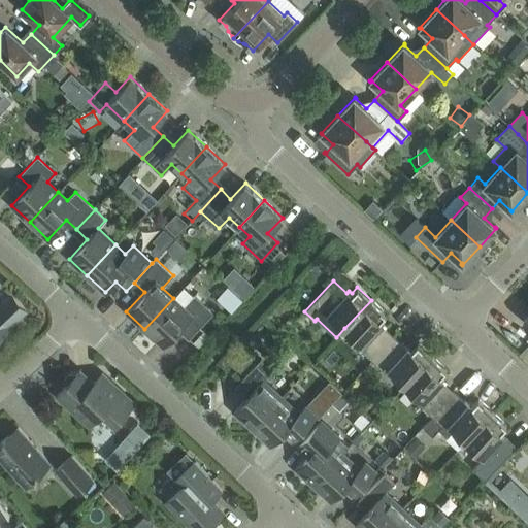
[(0,335),(28,309),(14,294),(0,307),(0,335)]
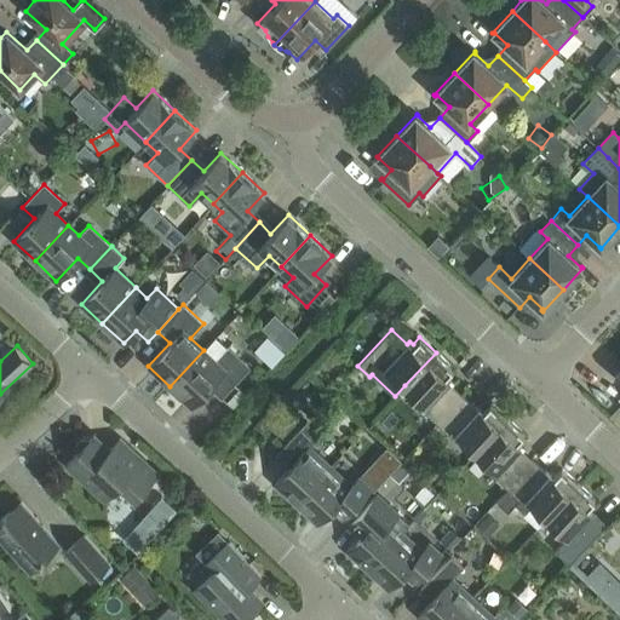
[(204,350),(170,386),(191,406),(212,383),(225,395),(250,367),(228,346),(214,360),(204,350)]
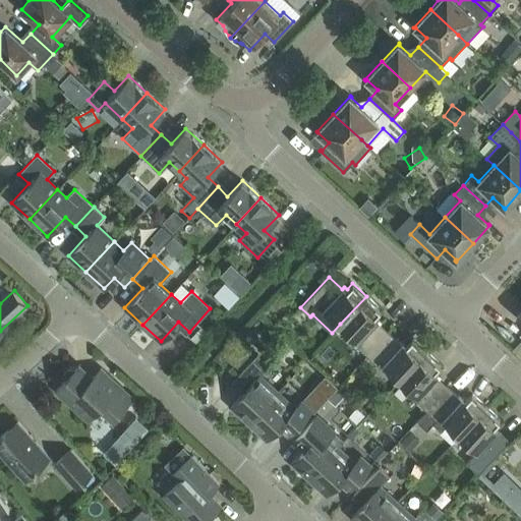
[(366,355),(389,332),(375,321),(378,319),(374,315),(381,309),(366,296),(340,324),(361,343),(357,347),(366,355)]
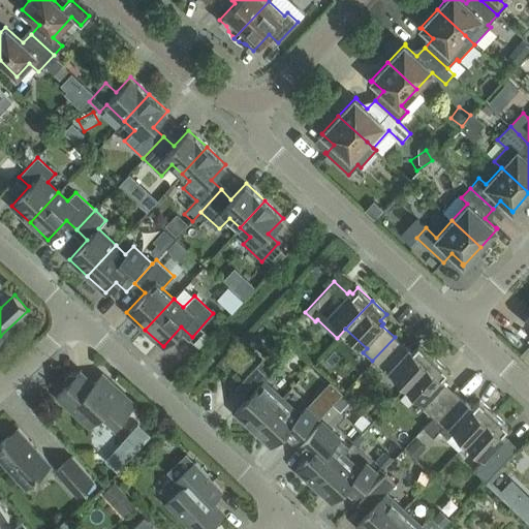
[(406,385),(433,356),(418,343),(412,350),(409,347),(407,349),(395,337),(372,361),(382,370),(385,366),(406,385)]
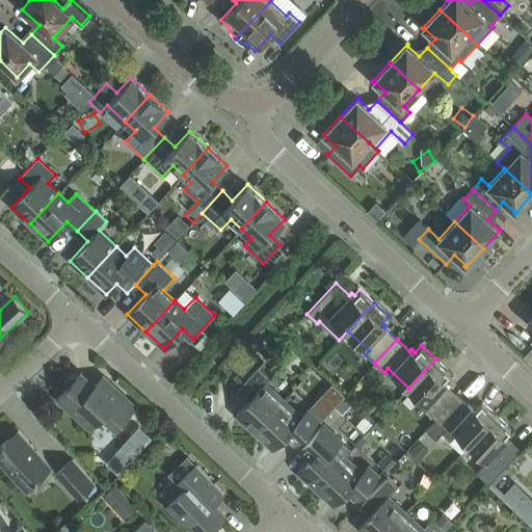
[(531,369),(531,346),(527,342),(515,354),(531,369)]
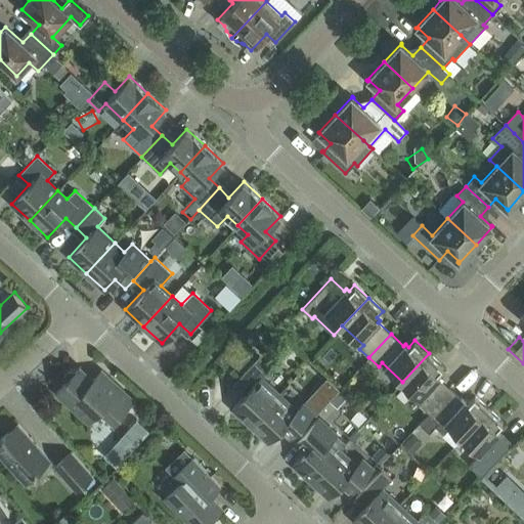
[(239,369),(251,358),(233,343),(219,358),(224,362),(228,359),(239,369)]
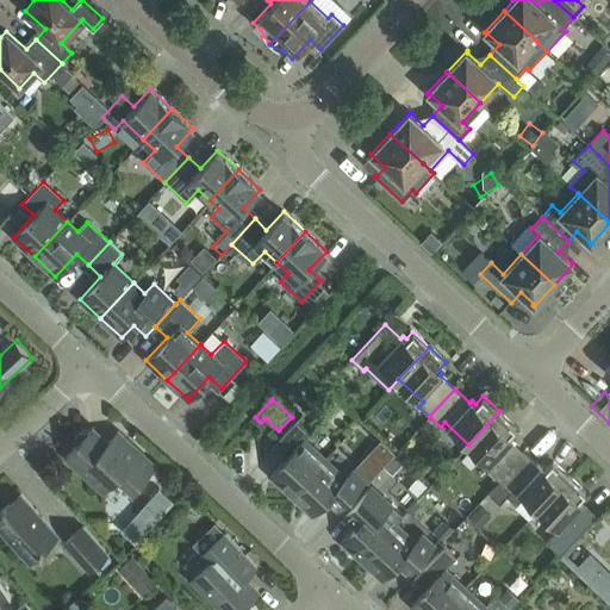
[(499,411),(468,444),(492,466),(489,471),(499,480),(524,453),(510,440),(512,437),(509,434),(515,427),(499,411)]
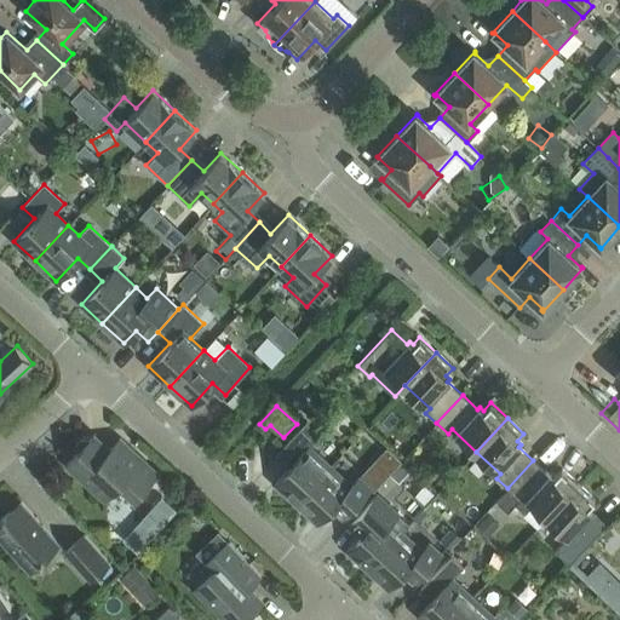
[(296,503),(329,466),(309,447),(320,435),(305,422),(280,448),(291,459),(292,464),(274,483),(296,503)]
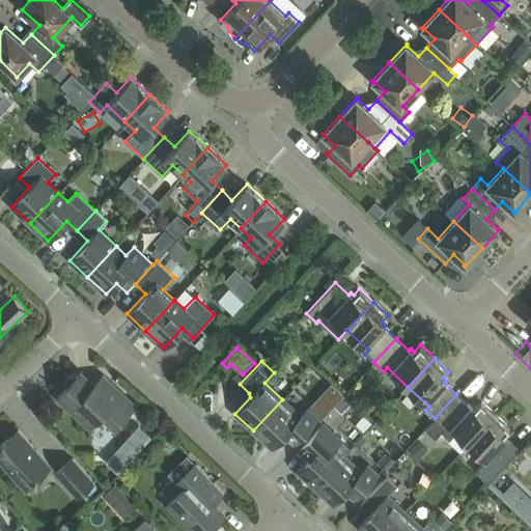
[(102,374),(95,382),(82,369),(76,375),(75,374),(68,375),(64,380),(64,386),(66,387),(56,397),(88,427),(101,414),(114,426),(134,404),(102,374)]
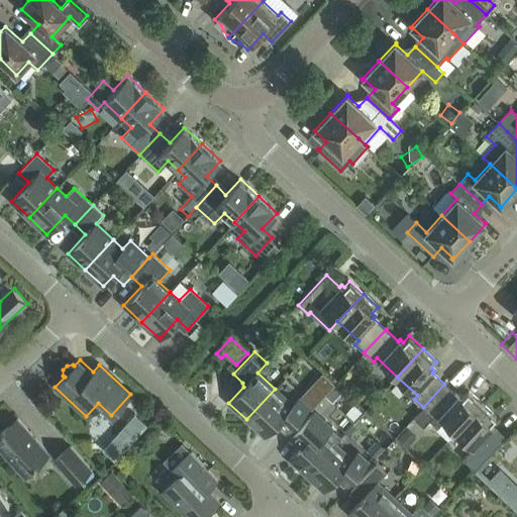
[(437,427),(444,420),(456,431),(482,403),(468,391),(462,397),(458,394),(457,396),(444,384),(423,407),(413,418),(423,426),(429,420),(437,427)]
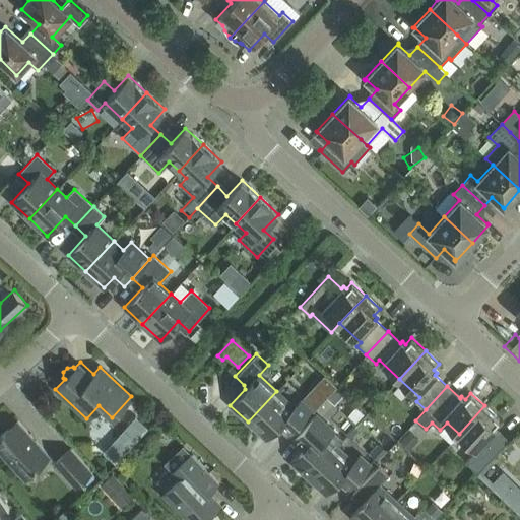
[(276,391),(248,421),(265,438),(275,428),(285,437),(310,409),(301,400),(294,407),(276,391)]
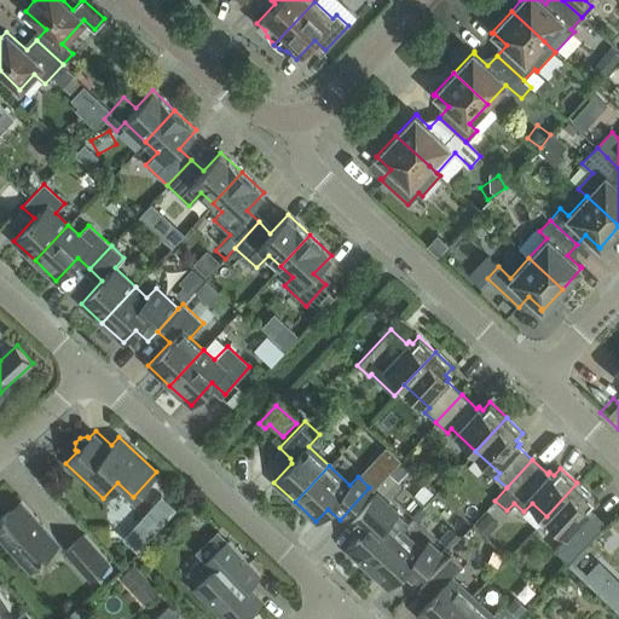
[(577,482),(547,516),(567,536),(554,550),(568,563),(603,526),(588,512),(590,509),(586,505),(594,498),(577,482)]
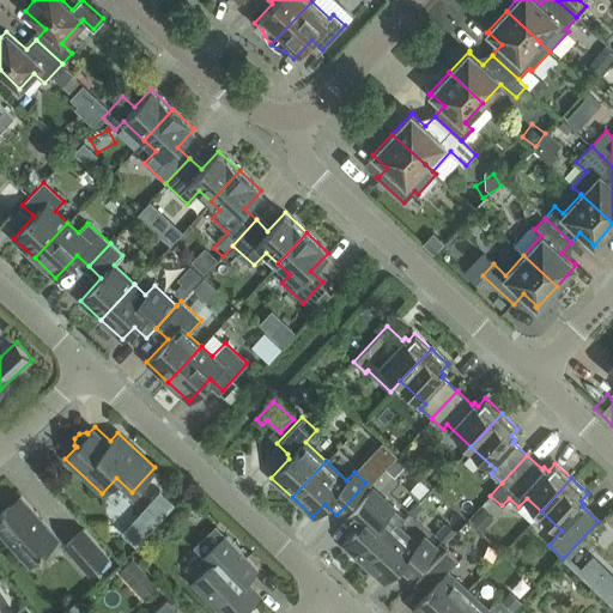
[(363,563),(396,527),(405,519),(372,489),(343,520),(354,530),(343,544),(363,563)]
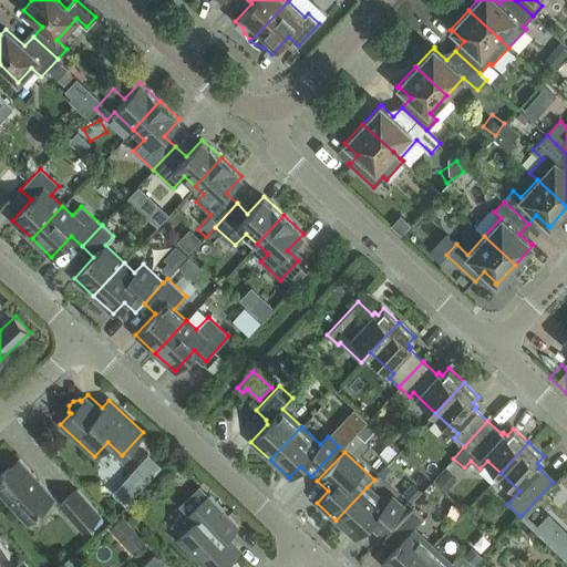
[(53,498),(18,459),(0,474),(0,493),(26,522),(53,498)]
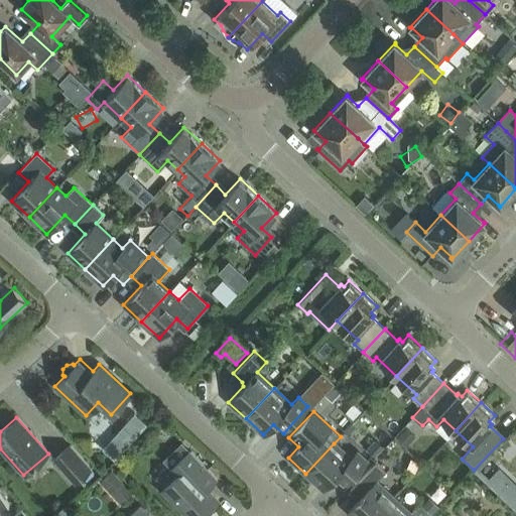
[(74,483),(91,468),(68,441),(50,457),(74,483)]
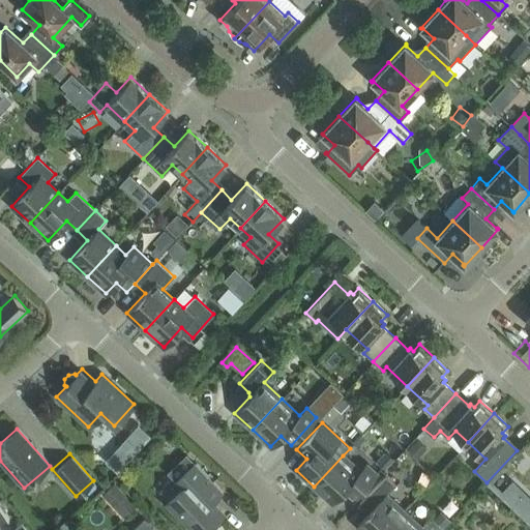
[(343,455),(314,487),(331,503),(347,487),(351,487),(358,494),(377,473),(366,464),(360,471),(343,455)]
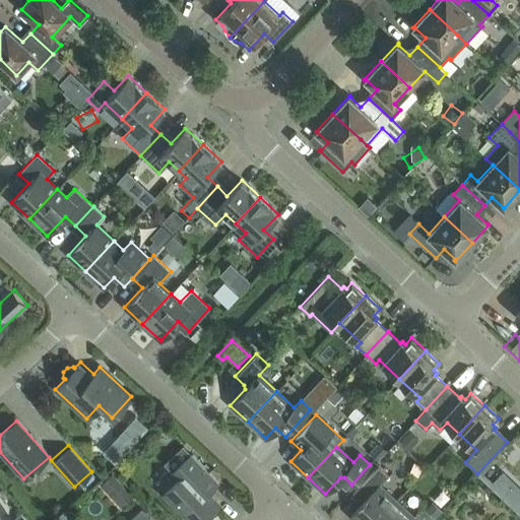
[(201,519),(218,504),(207,492),(217,482),(191,454),(172,472),(179,479),(164,494),(189,519),(201,519)]
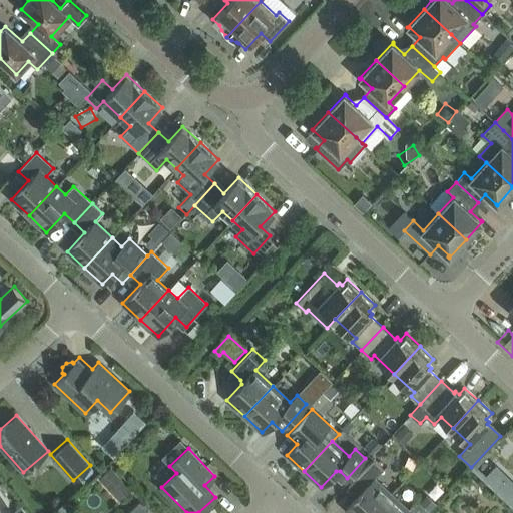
[(345,509),(349,512),(373,512),(390,494),(374,479),(383,469),(373,460),(352,482),(360,489),(360,493),(345,509)]
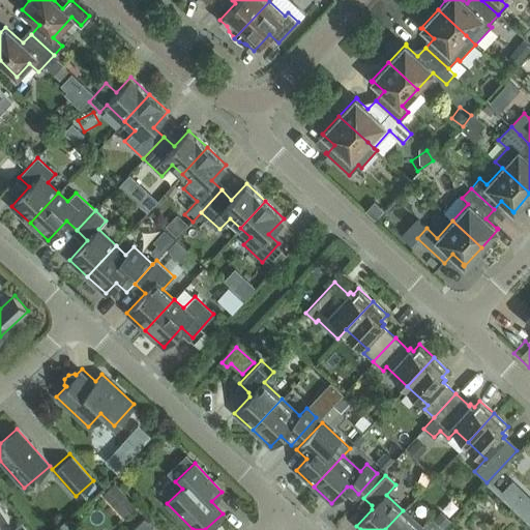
[(441,529),(443,529),(430,517),(420,527),(403,510),(385,529),(441,529)]
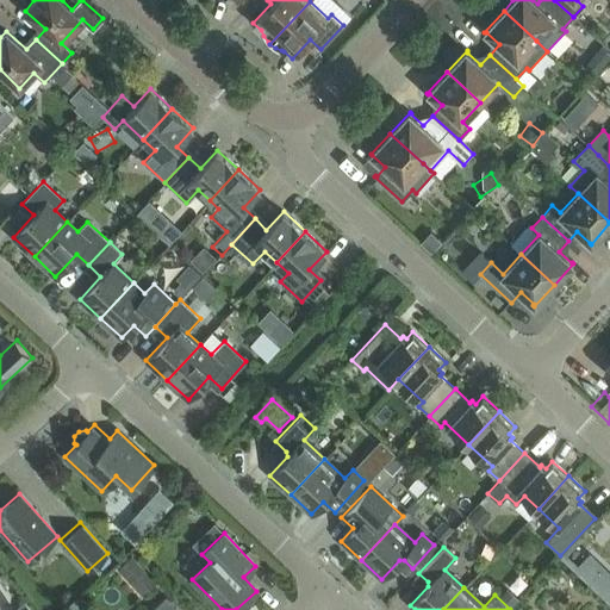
[(176,609),(166,597),(150,609),(176,609)]
